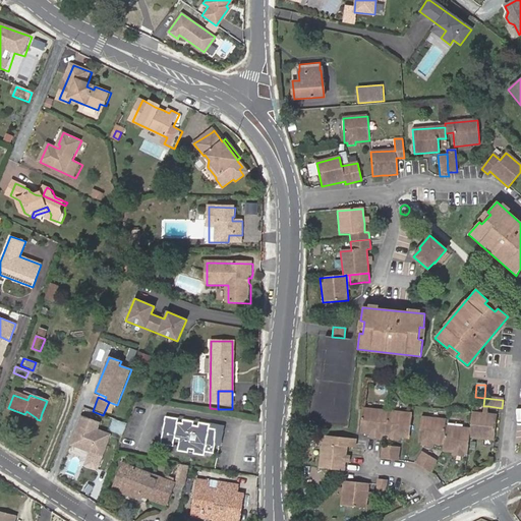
[(359,433),(368,435),(373,435),(382,436),(387,437),(396,437),(400,438),(409,439),(412,415),(362,409),(359,433)]
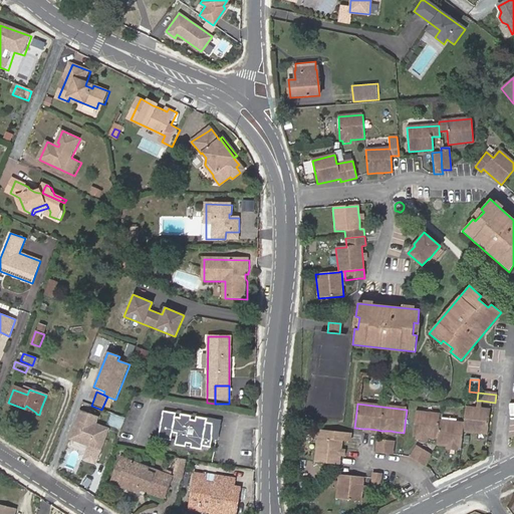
[(463,424),(462,432),(487,434),(490,411),(481,410),(476,409),(465,408),(463,424)]
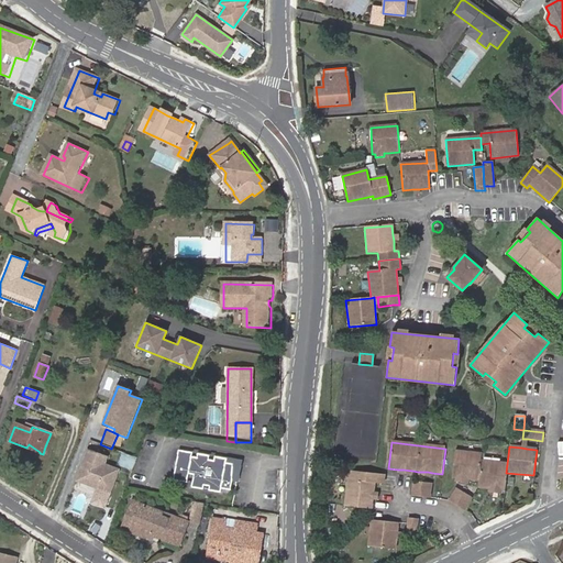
[(227,462),(227,459),(214,456),(214,460),(209,460),(210,455),(198,453),(197,457),(191,456),(192,452),(179,450),(174,479),(187,482),(189,474),(194,475),(191,488),(203,490),(203,487),(209,488),(209,492),(221,494),(221,490),(230,492),(232,481),(233,463),(227,462)]
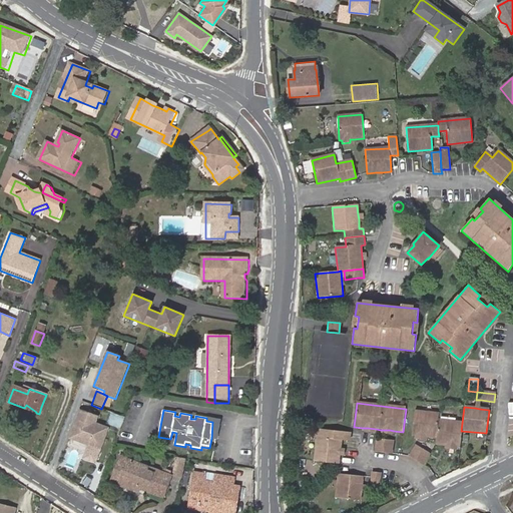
[(99,449),(107,429),(92,423),(95,417),(80,411),(70,437),(88,444),(99,449)]
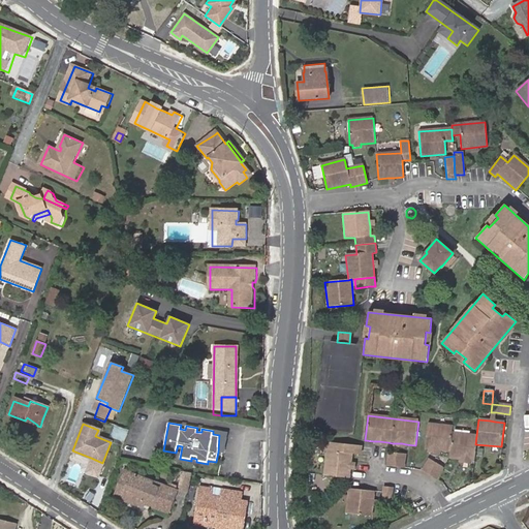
[(440,450),(449,452),(453,433),(453,427),(427,424),(425,449),(428,449),(432,449),(440,450)]
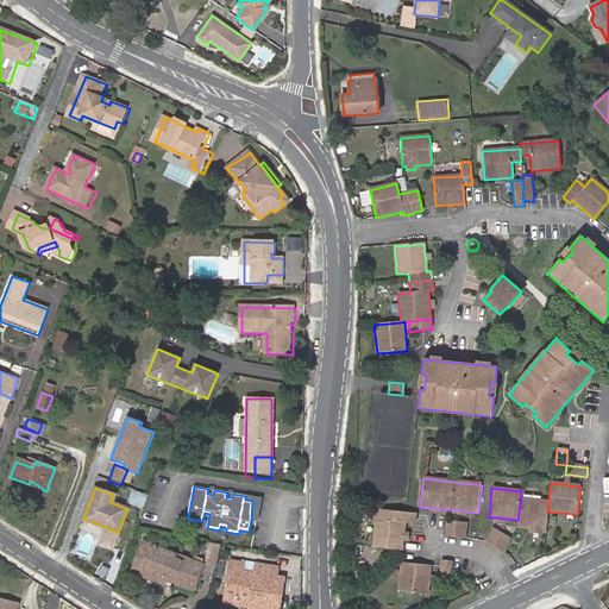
[(259,498),(245,496),(245,500),(252,501),(251,520),(255,520),(259,498)]
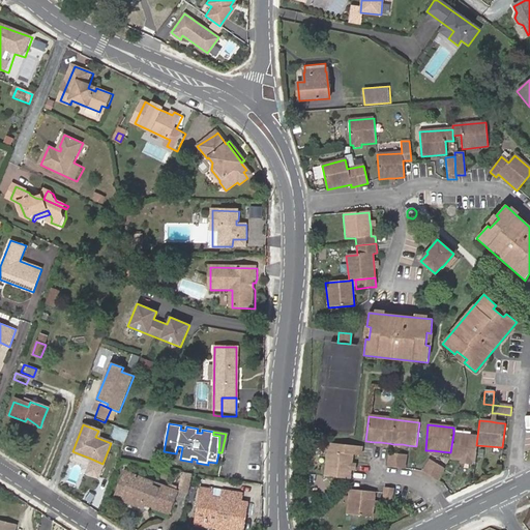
[(475,462),(476,445),(477,437),(453,434),(450,452),(449,459),(460,460),(465,461),(473,462),(475,462)]
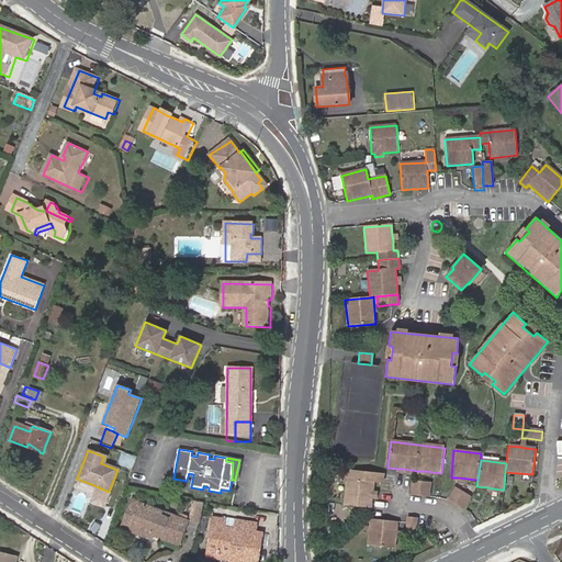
[(370,508),(371,499),(372,492),(373,483),(383,484),(383,474),(348,470),(344,505),(370,508)]
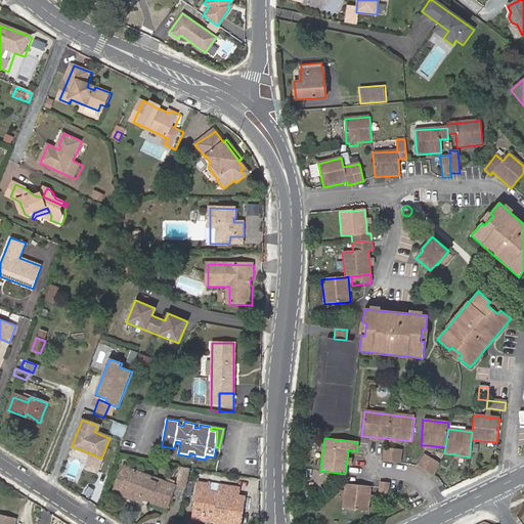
[(401,464),(402,451),(384,449),(383,462),(401,464)]
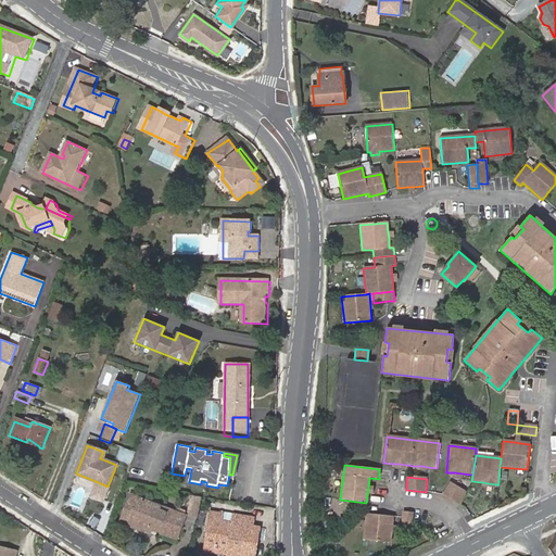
[(102,501),(108,487),(96,481),(90,496),(102,501)]
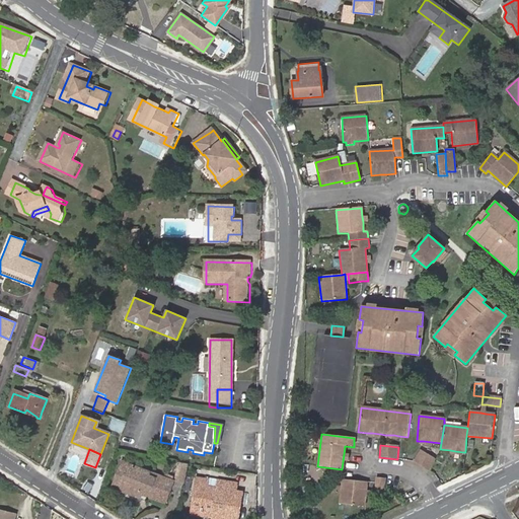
[(429,470),(436,460),(420,450),(414,461),(429,470)]
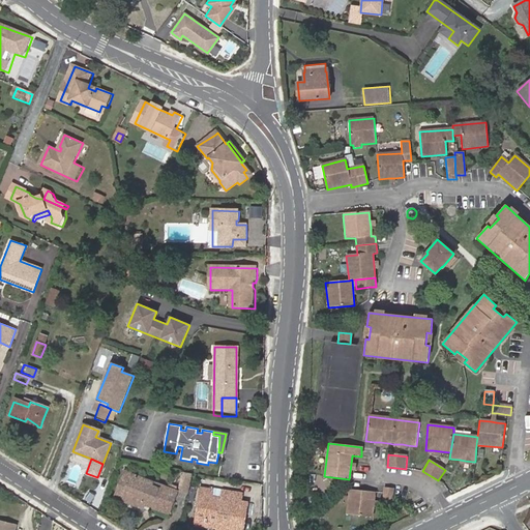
[(114,497),(122,500),(133,475),(123,472),(114,497)]
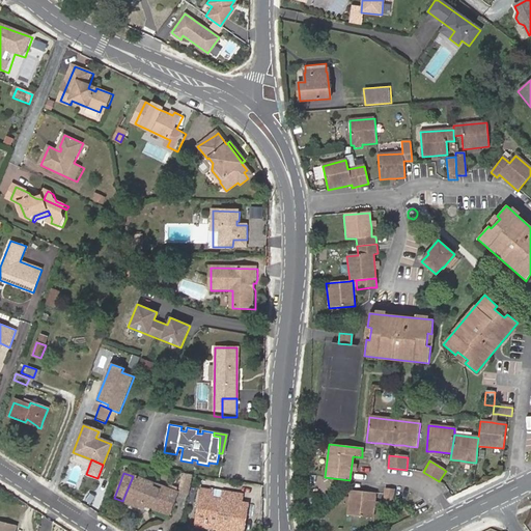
[(190,474),(183,473),(179,492),(188,493),(190,474)]
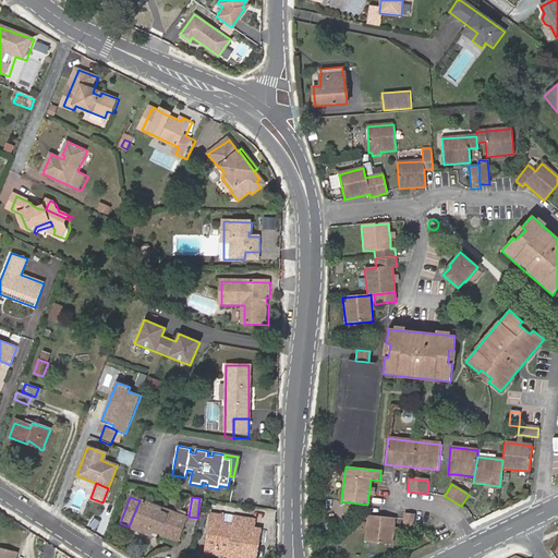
[(176,540),(181,522),(176,520),(178,514),(140,500),(129,526),(148,534),(150,528),(157,530),(157,532),(176,540)]
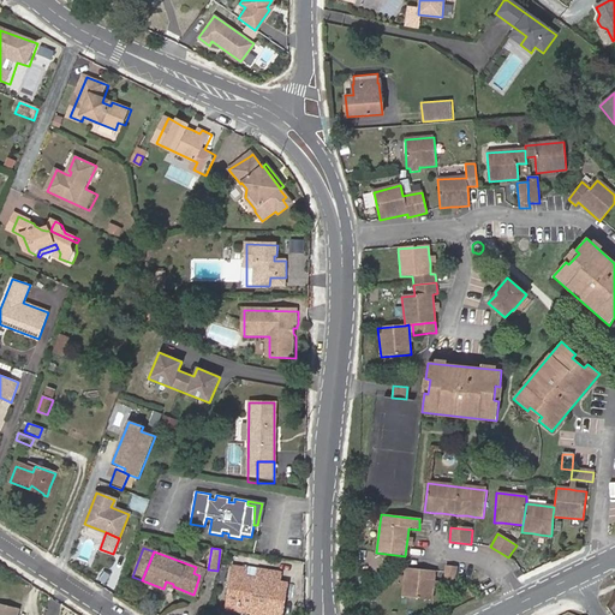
[(443,583),(442,587),(454,590),(458,568),(445,567),(443,583)]
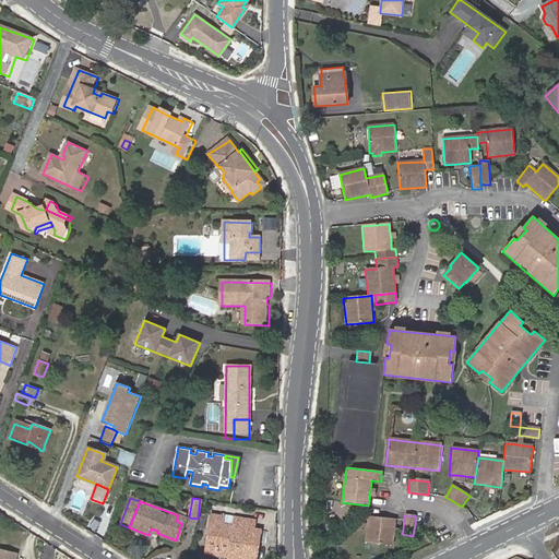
[(251,543),(253,533),(254,523),(236,520),(235,528),(222,526),(224,518),(213,516),(209,546),(218,547),(217,552),(219,552),(219,556),(228,558),(256,558),(258,550),(245,547),(246,542),(251,543)]
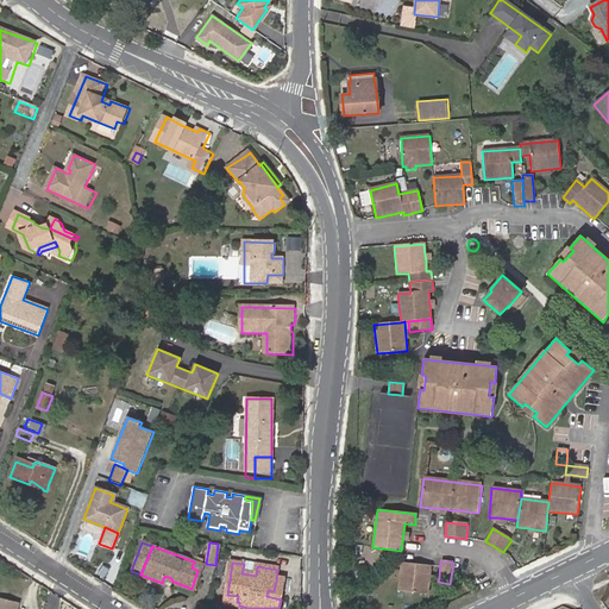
[(428,595),(429,582),(429,576),(431,566),(400,563),(397,591),(428,595)]
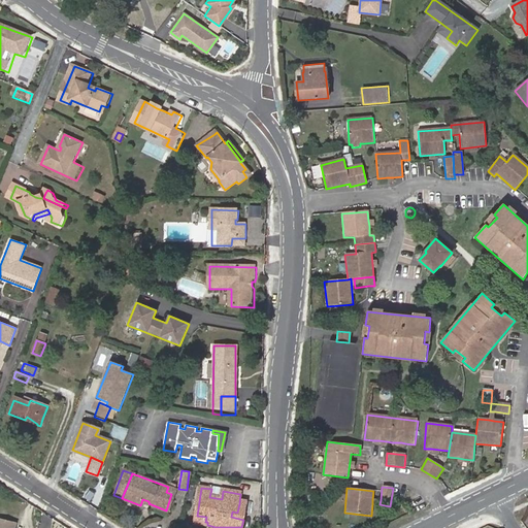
[(239,503),(237,513),(232,512),(231,517),(243,520),(246,504),(239,503)]
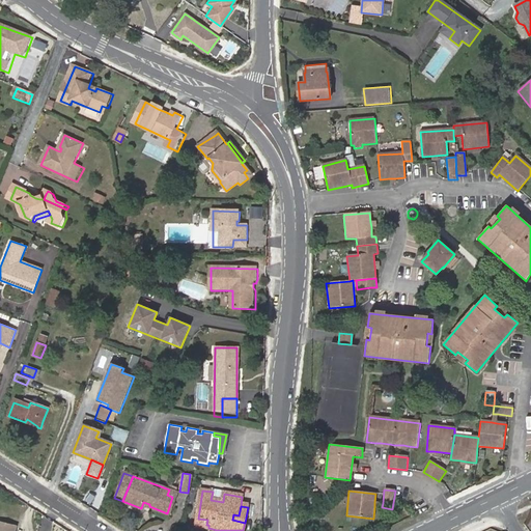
[(197,527),(208,528),(208,525),(206,525),(207,520),(198,519),(197,527)]
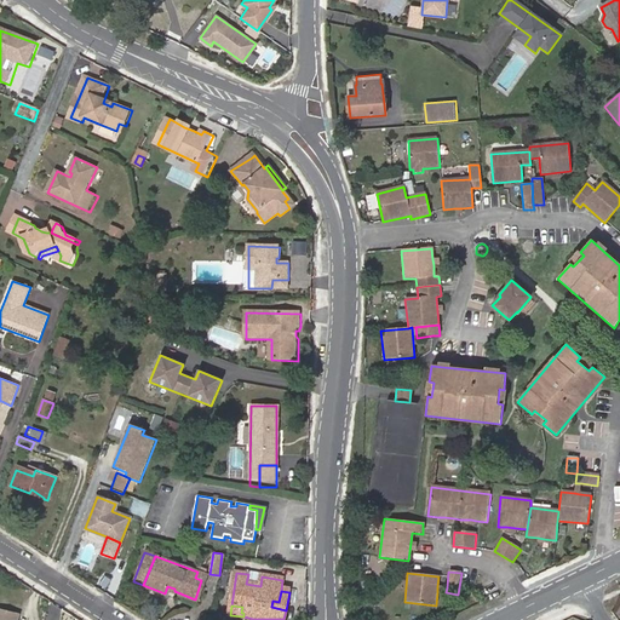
[(16,619),(18,614),(0,609),(0,619),(16,619)]
